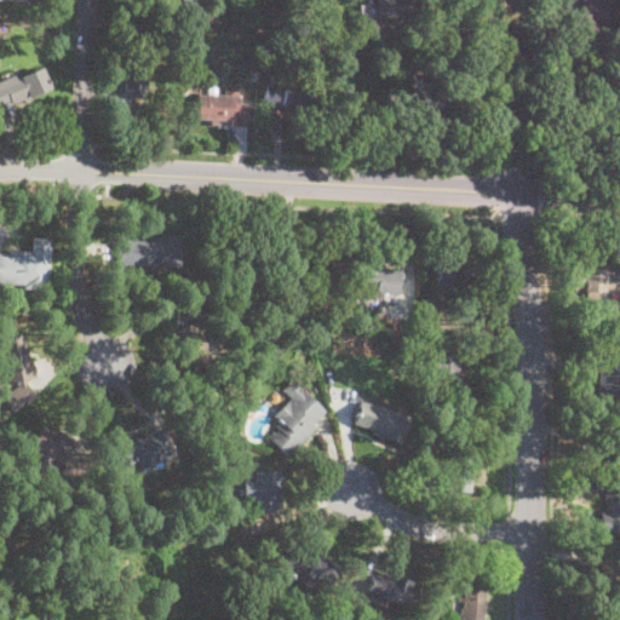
[(597,0),(597,3),(607,4),(607,22),(597,22),(596,42),(572,42),(572,0),(597,0)]
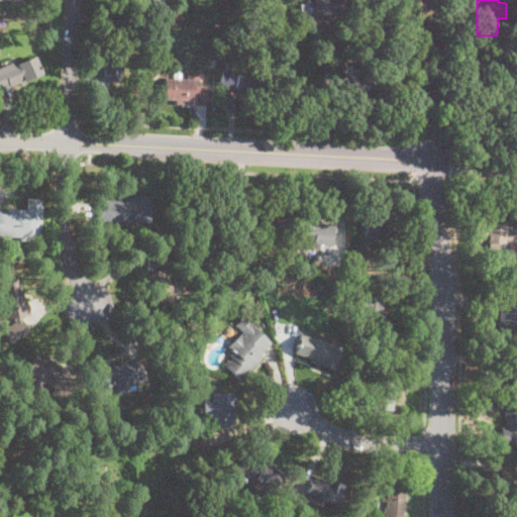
[(215,50),(214,60),(207,59),(208,49),(215,50)]
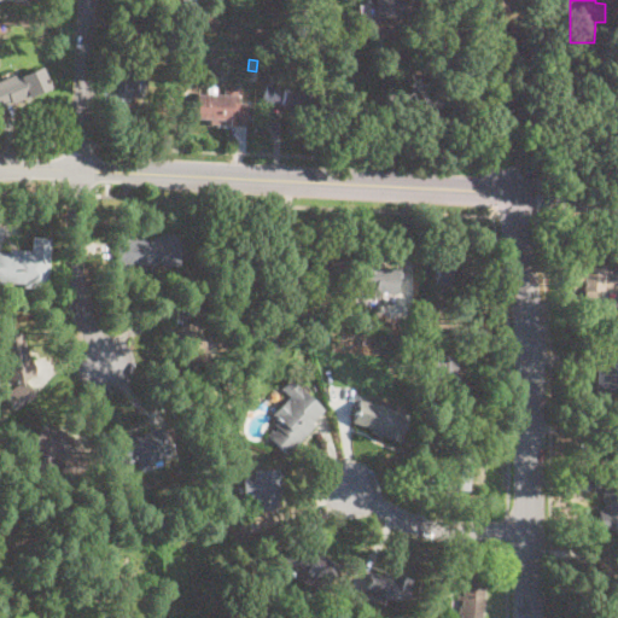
[(143,97),(117,93),(118,64),(144,64),(143,97)]
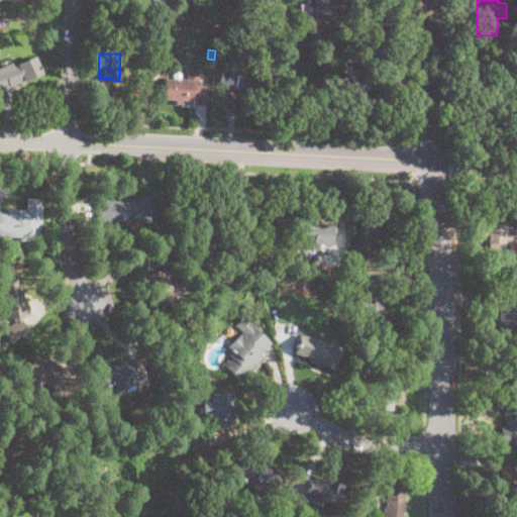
[(34,57),(42,72),(10,87),(9,84),(0,88),(0,67),(12,62),(14,67),(34,57)]
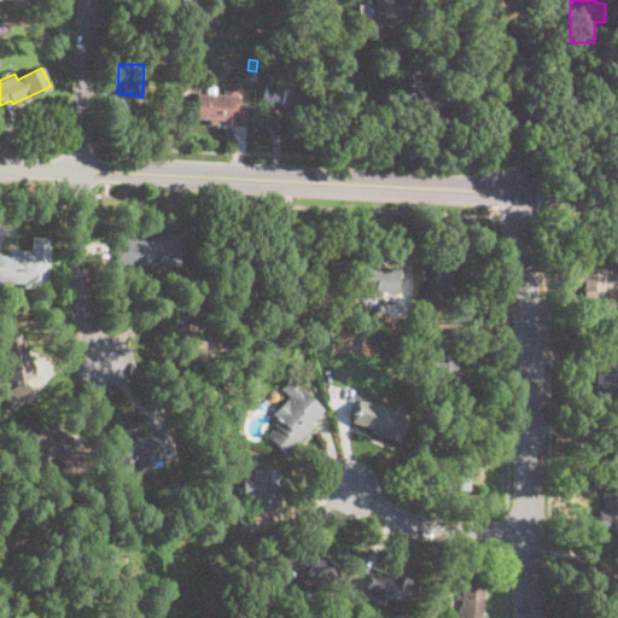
[(316,91),(315,101),(309,101),(308,109),(263,103),(266,85),(316,91)]
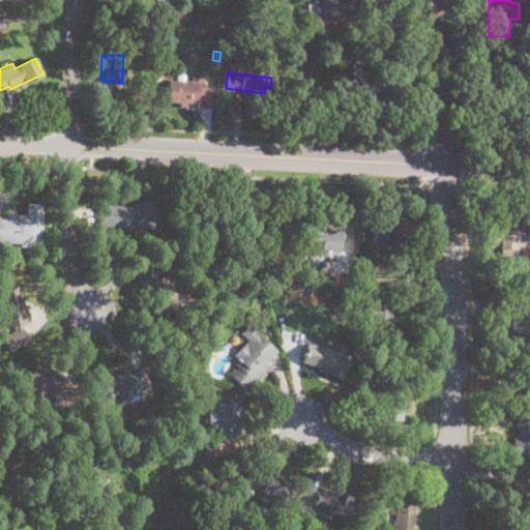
[(203,75),(202,89),(211,90),(209,108),(181,107),(181,101),(169,100),(170,80),(192,83),(193,74),(203,75)]
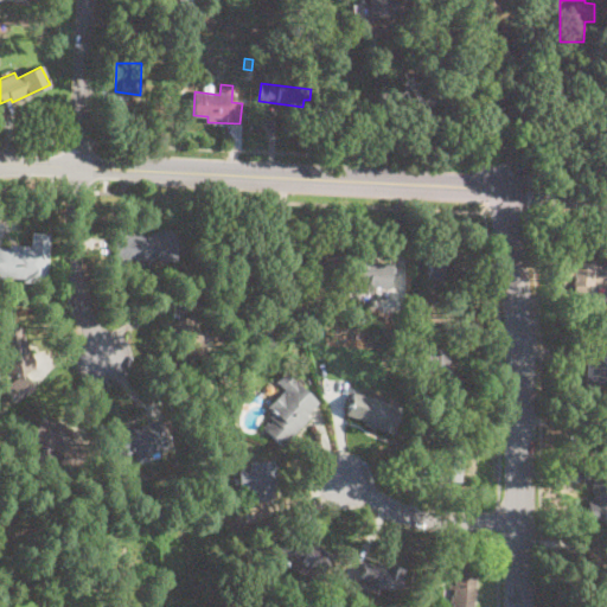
[(168,232),(167,262),(113,260),(113,235),(149,236),(149,231),(168,232)]
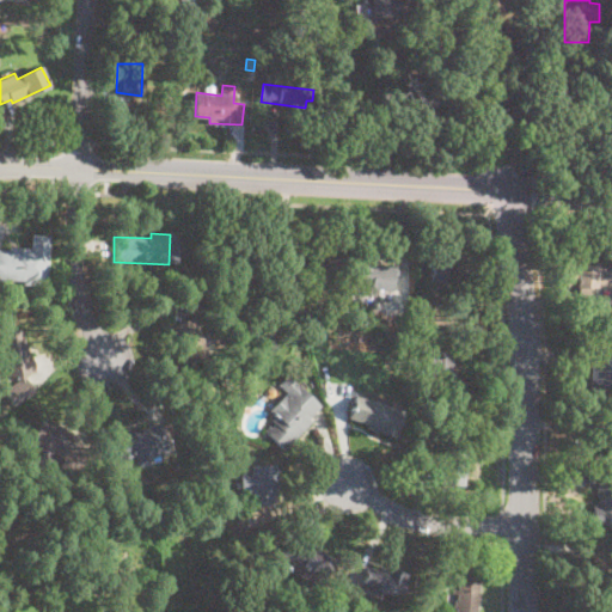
[(48,236),(46,283),(24,283),(25,279),(0,277),(0,249),(8,250),(8,246),(30,246),(31,234),(48,236)]
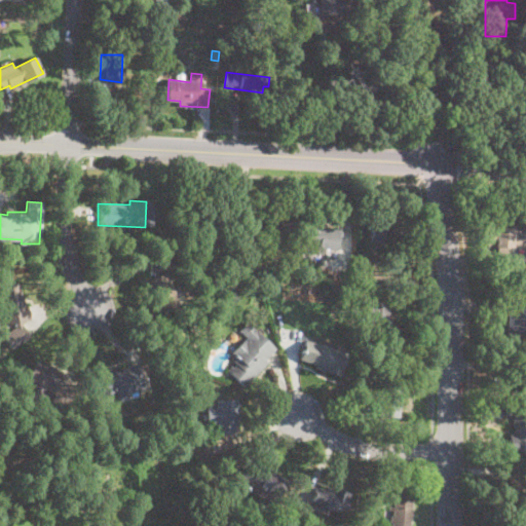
[(398,231),(398,240),(369,240),(369,222),(392,222),(392,231),(398,231)]
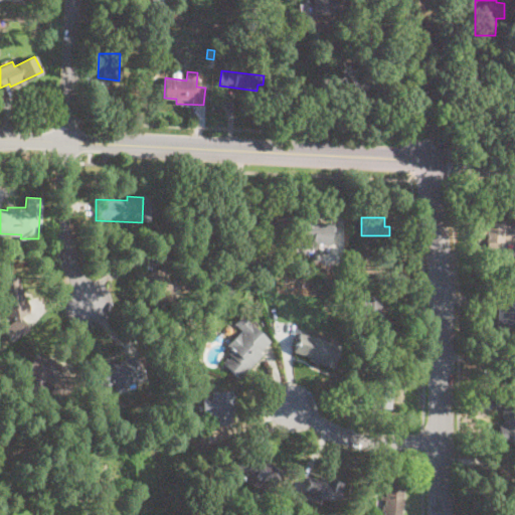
[(331,224),(330,245),(312,244),(312,241),(295,243),(296,219),(316,220),(316,223),(331,224)]
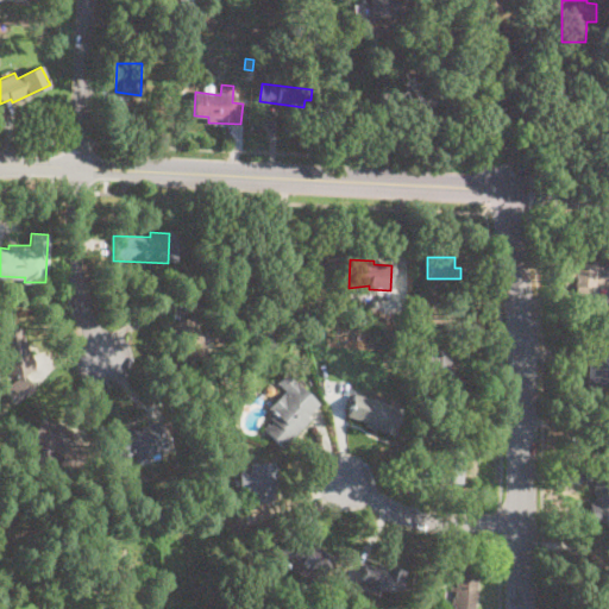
[(597,259),(597,265),(608,265),(608,288),(592,288),(592,294),(576,294),(576,288),(564,288),(564,259),(597,259)]
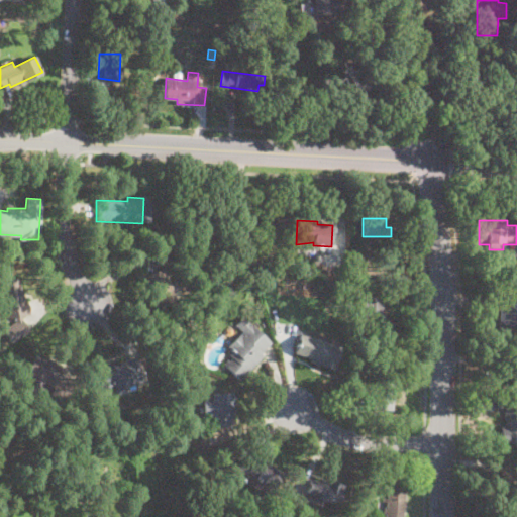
[(362,261),(362,268),(351,268),(352,260),(362,261)]
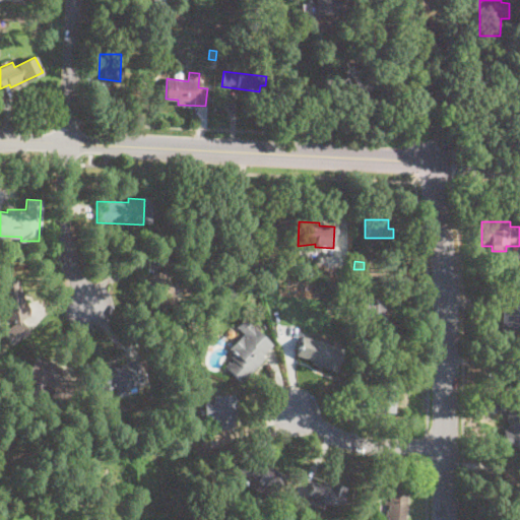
[(238,276),(235,283),(230,281),(233,274),(238,276)]
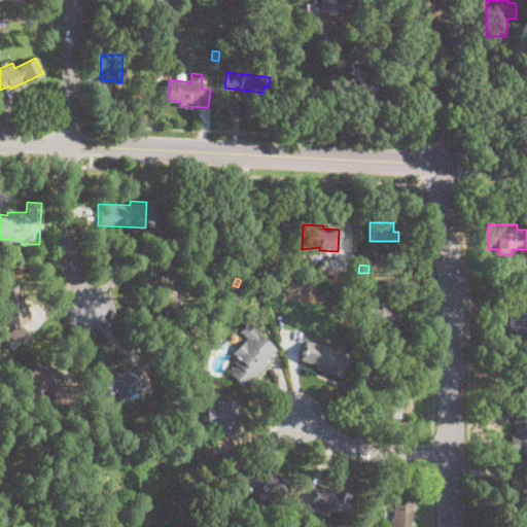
[(26,321),(3,326),(0,315),(0,287),(16,283),(26,321)]
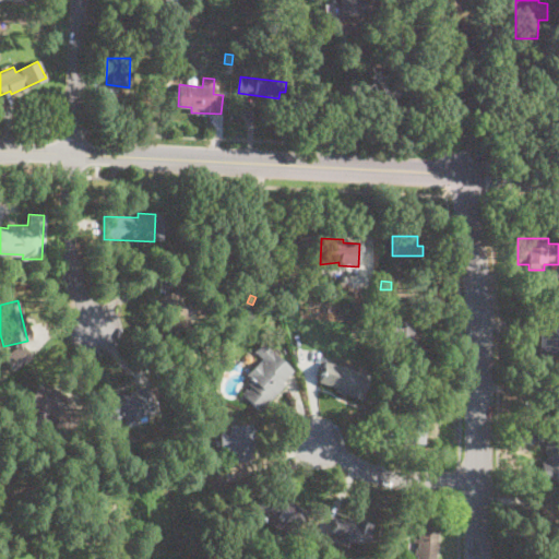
[(296,309),(288,311),(286,302),(294,300),(296,309)]
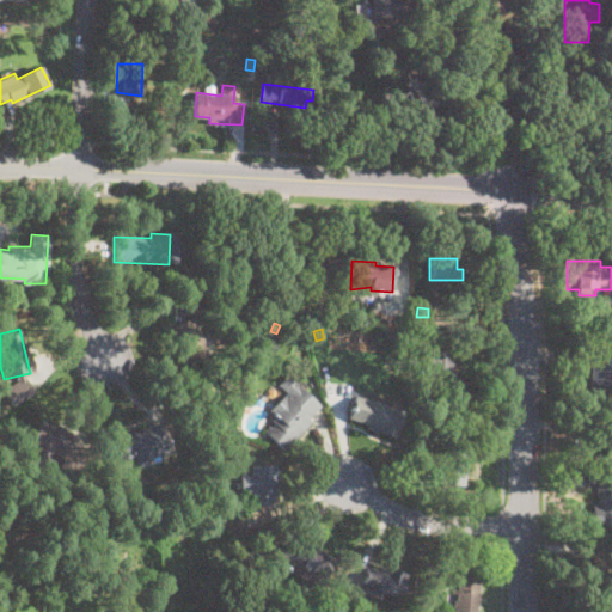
[(611,393),(598,393),(598,390),(592,390),(594,348),(600,348),(600,338),(611,340),(611,393)]
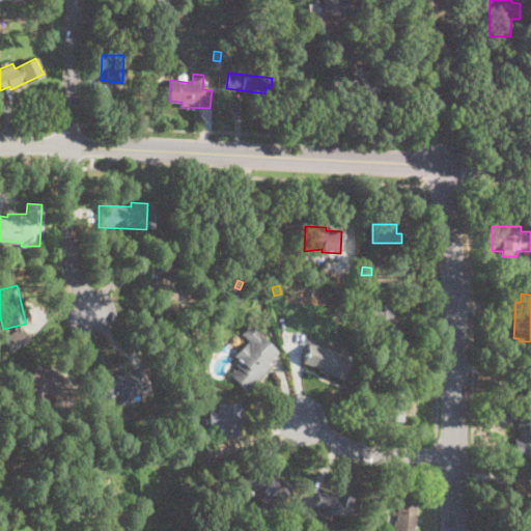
[(393,339),(371,340),(373,305),(392,305),(393,339)]
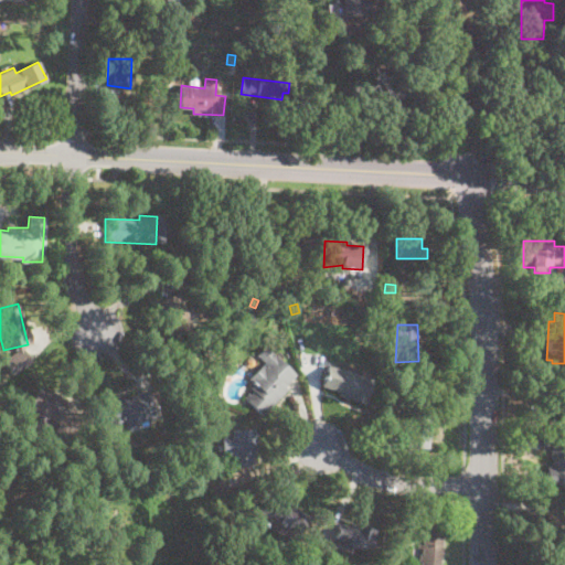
[(287,390),(262,414),(244,397),(247,394),(251,396),(255,392),(252,388),(255,384),(251,379),(265,363),(256,356),(267,345),(295,374),(285,386),(287,390)]
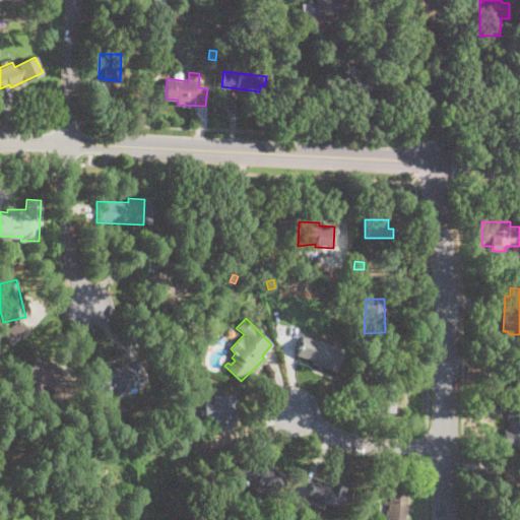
[(27,334),(7,346),(0,334),(0,332),(20,321),(27,334)]
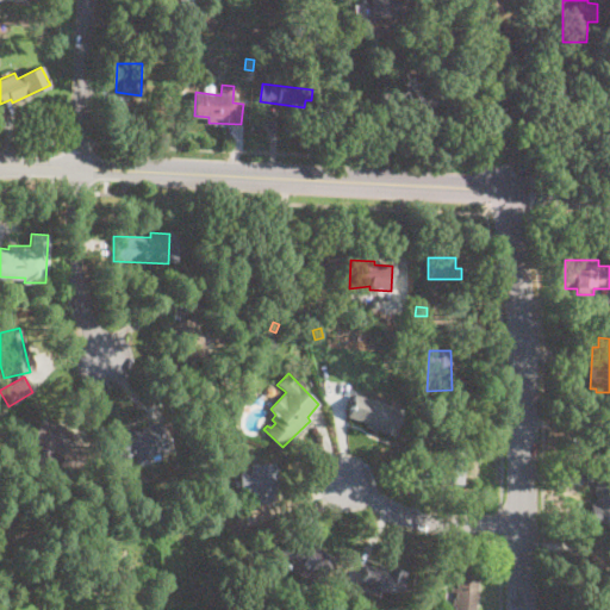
[(402,409),(393,436),(377,431),(378,427),(347,417),(354,394),(402,409)]
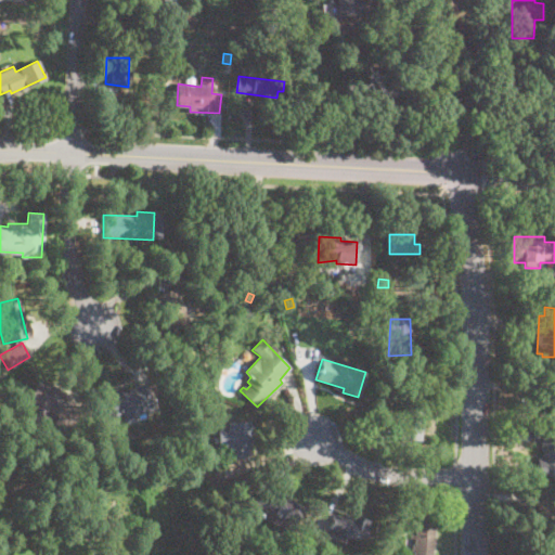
[(39,381),(56,389),(60,384),(76,391),(63,418),(29,401),(39,381)]
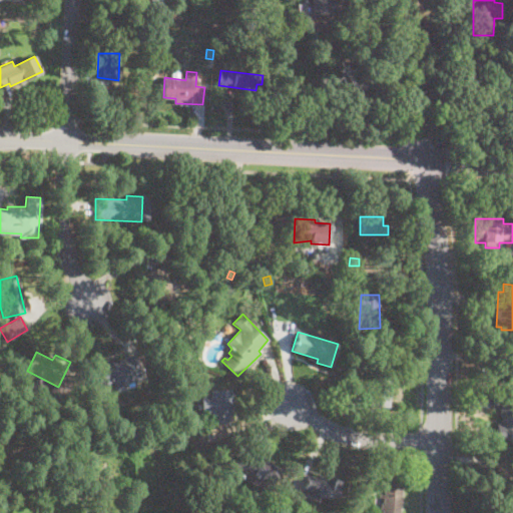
[(135,381),(114,388),(111,384),(96,389),(90,369),(134,355),(139,371),(133,373),(135,381)]
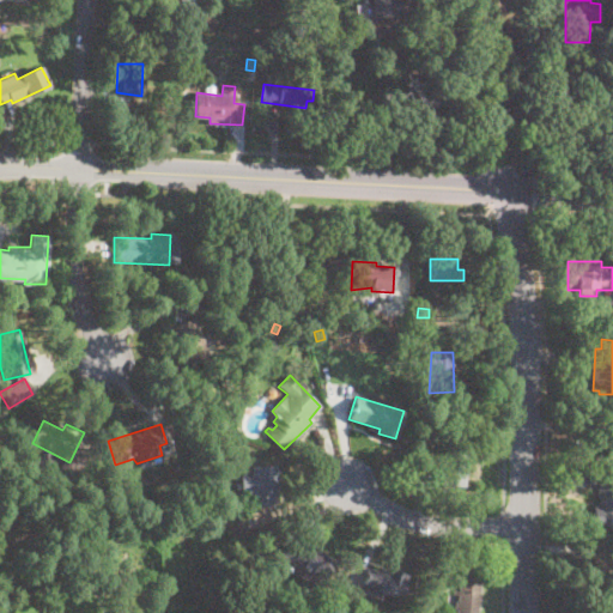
[(224,437),(220,444),(211,439),(214,432),(224,437)]
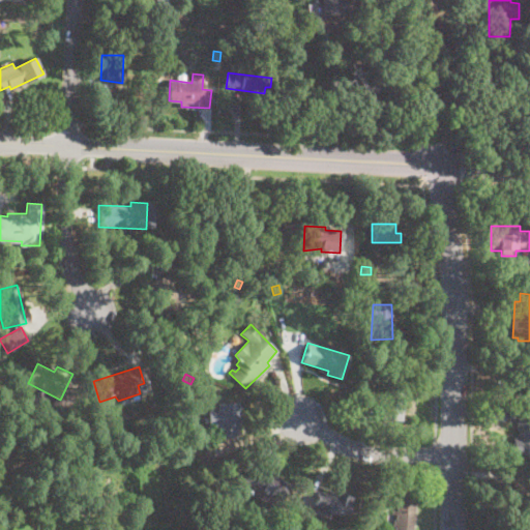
[(404,405),(401,420),(383,420),(383,376),(403,376),(404,405)]
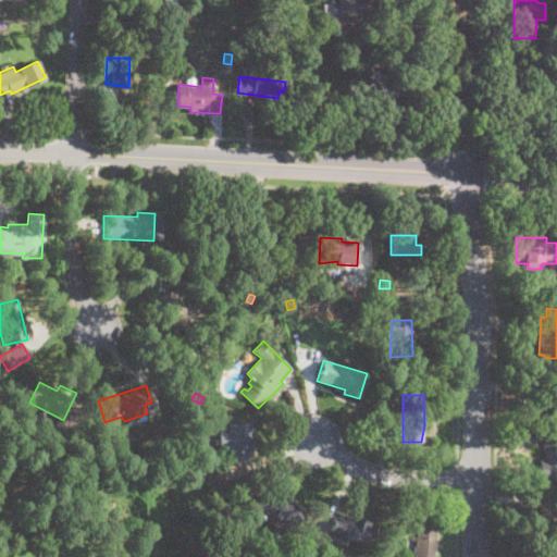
[(249,460),(229,460),(229,450),(219,450),(220,432),(230,432),(230,422),(250,422),(249,460)]
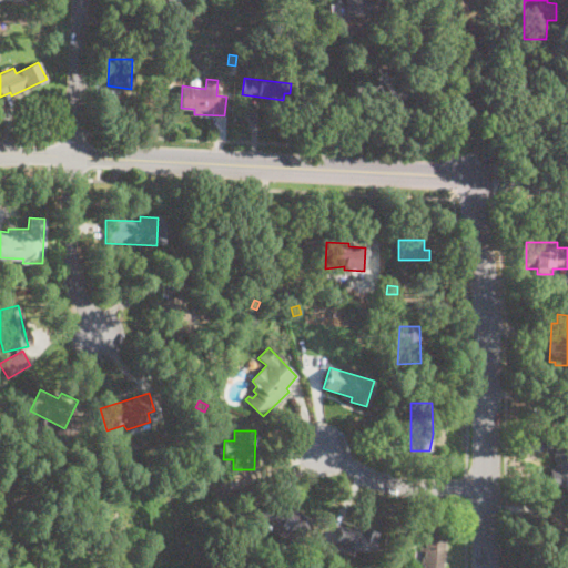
[(567,452),(567,492),(549,492),(550,468),(554,468),(555,450),(567,452)]
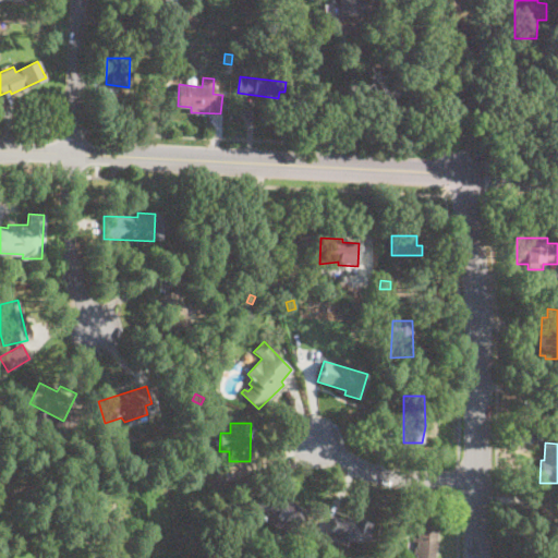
[(303,510),(290,534),(267,521),(270,516),(258,509),(255,514),(247,511),(257,495),(269,502),(275,493),(303,510)]
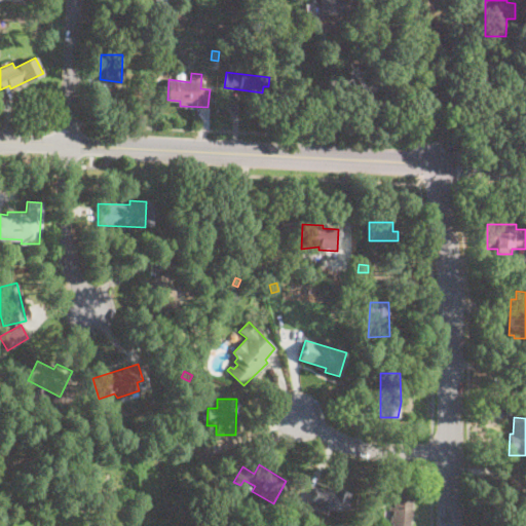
[(347,495),(342,514),(309,505),(314,487),(347,495)]
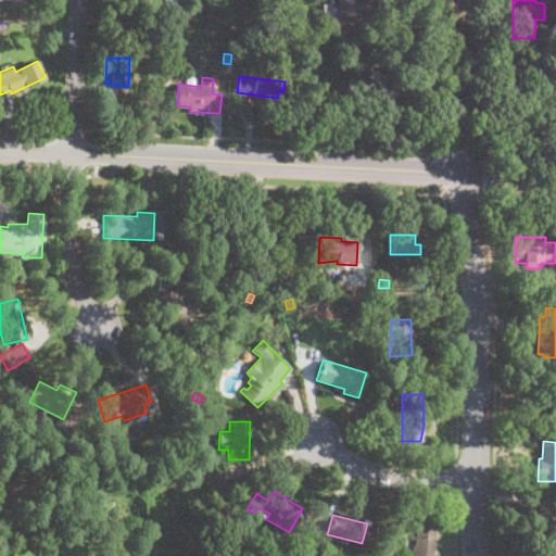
[(436,523),(432,555),(413,555),(413,545),(415,545),(416,540),(411,540),(412,534),(416,535),(417,522),(436,523)]
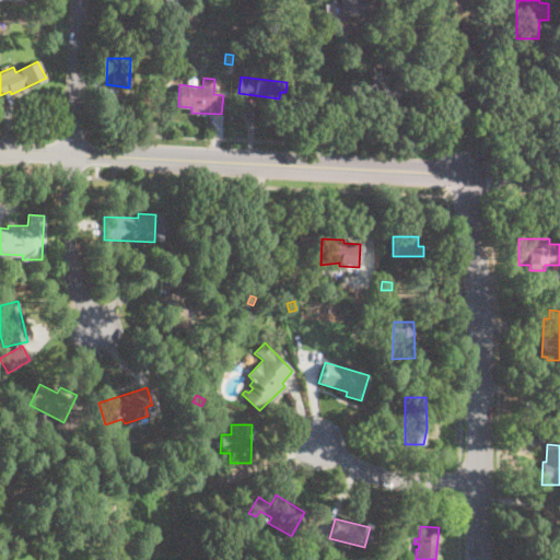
[(314,551),(312,559),(304,556),(307,548),(314,551)]
